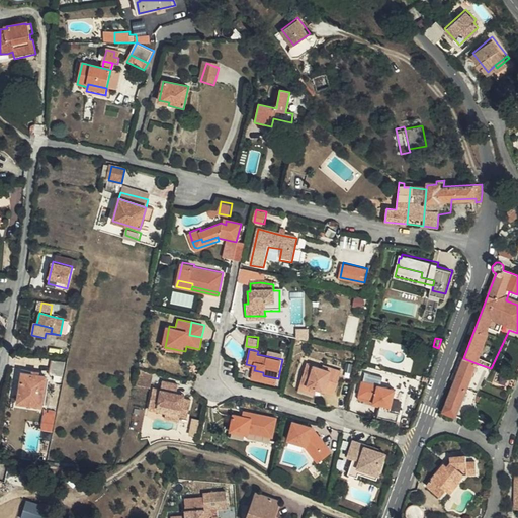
[(268,356),(282,359),(284,353),(270,350),(268,356)]
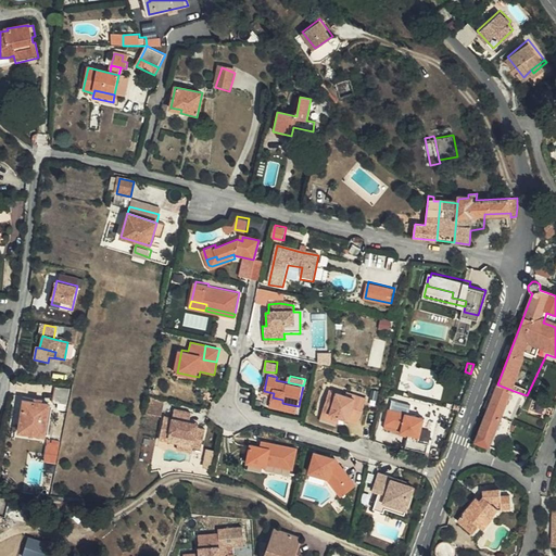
[(73,386),(57,383),(53,401),(70,402),(72,393),(73,386)]
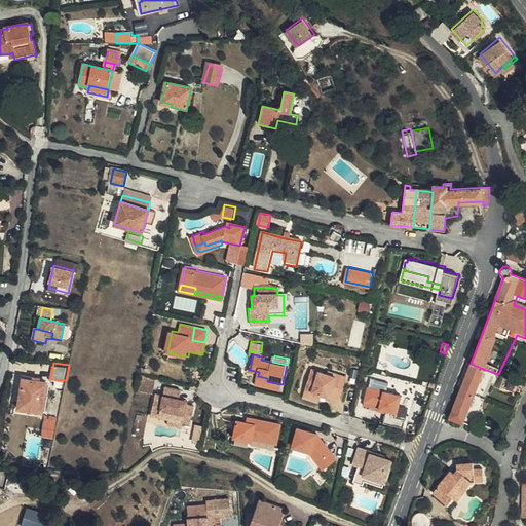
[(471,364),(449,418),(452,423),(461,426),(465,415),(467,416),(486,370),(471,364)]
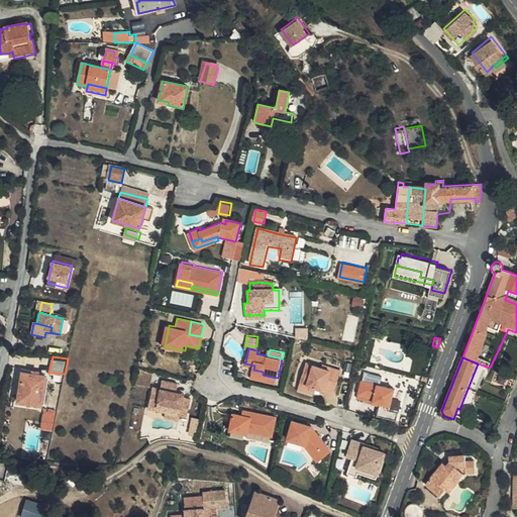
[(342,370),(324,364),(323,367),(307,362),(300,385),(315,390),(333,396),(342,370)]
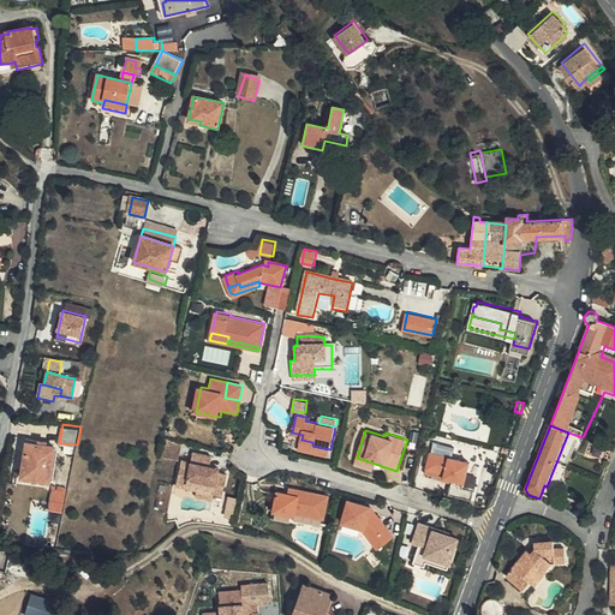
[(412,430),(410,440),(418,441),(421,431),(412,430)]
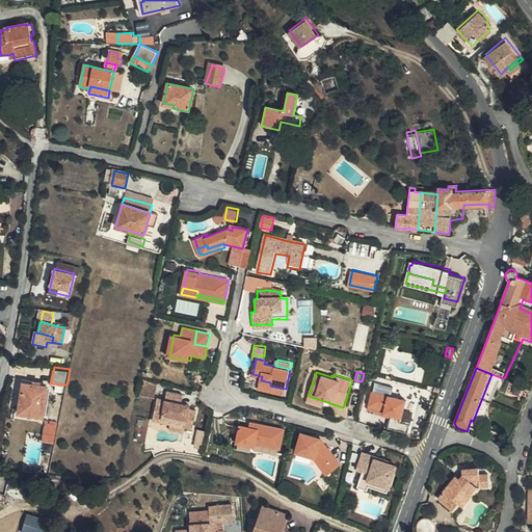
[(285,394),(286,389),(270,386),(270,382),(261,380),(259,388),(285,394)]
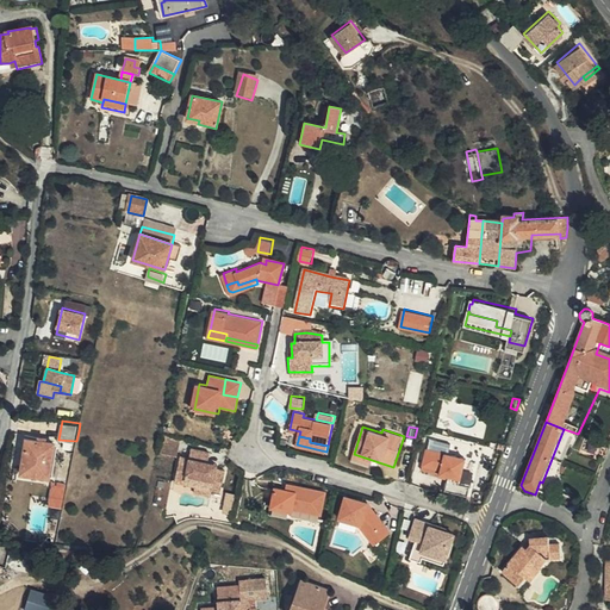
[(430,439),(430,447),(450,449),(450,441),(430,439)]
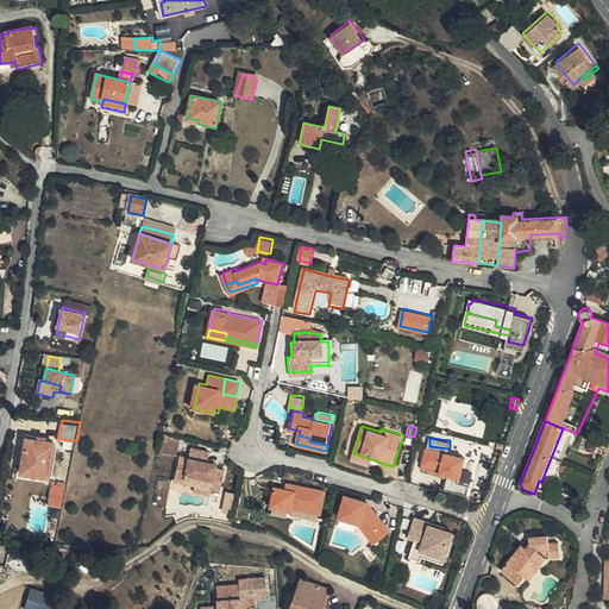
[(52,476),(58,445),(31,440),(25,469),(52,476)]
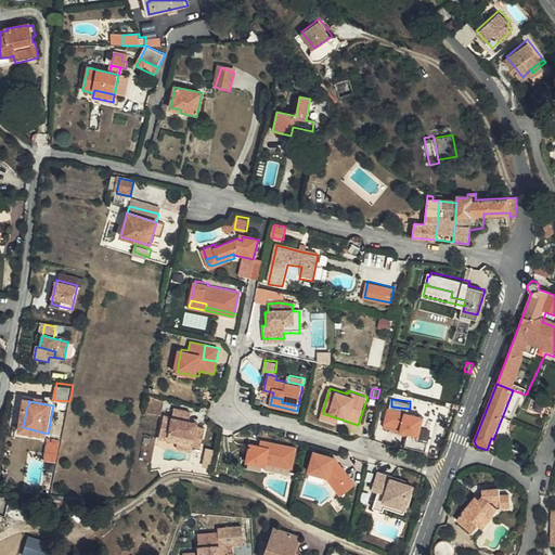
[(388,407),(384,423),(401,427),(400,431),(407,433),(417,435),(423,415),(388,407)]
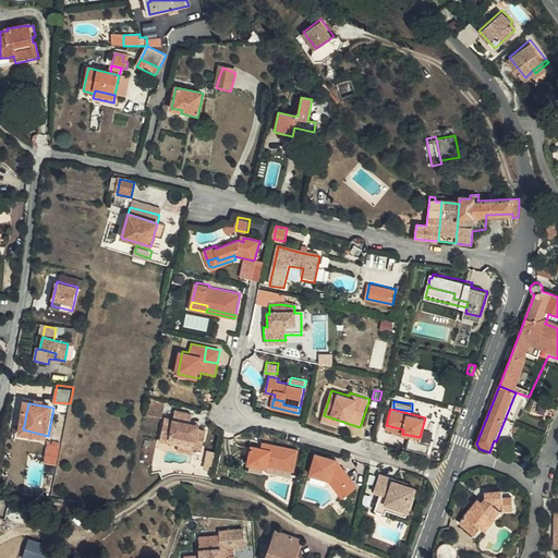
[(204,432),(196,429),(186,427),(187,423),(190,414),(172,410),(169,424),(161,423),(157,437),(166,439),(165,443),(174,446),(191,449),(198,451),(204,432)]
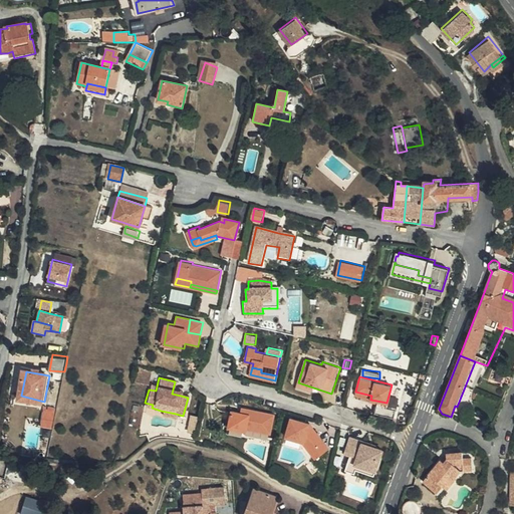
[(312,393),(313,388),(298,382),(296,388),(312,393)]
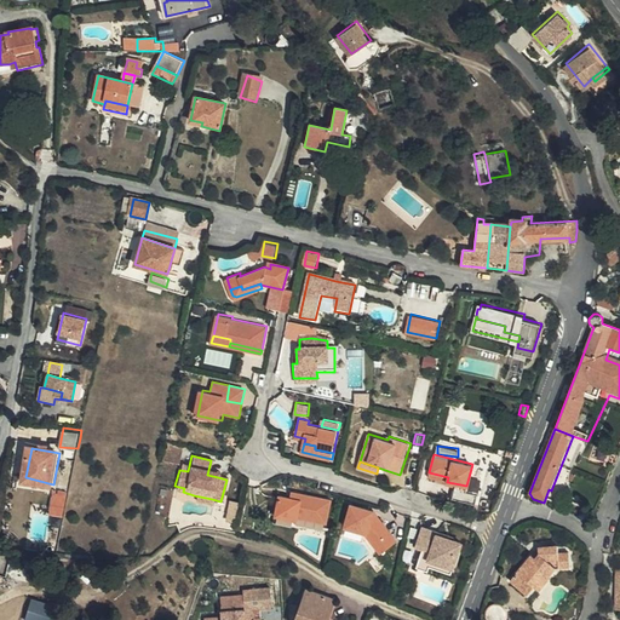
[(50,512),(64,516),(69,491),(55,488),(50,512)]
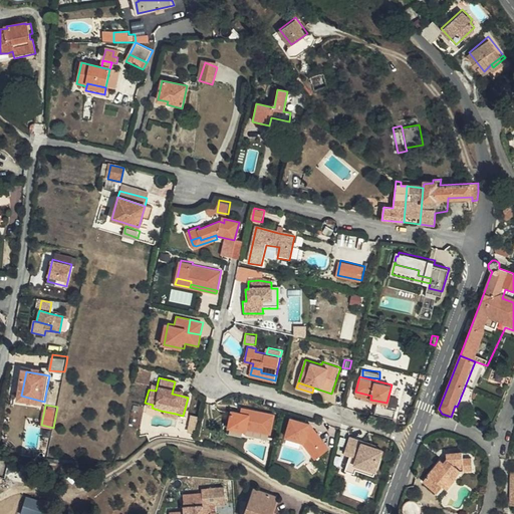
[(386,408),(375,405),(373,415),(394,419),(397,410),(386,408)]
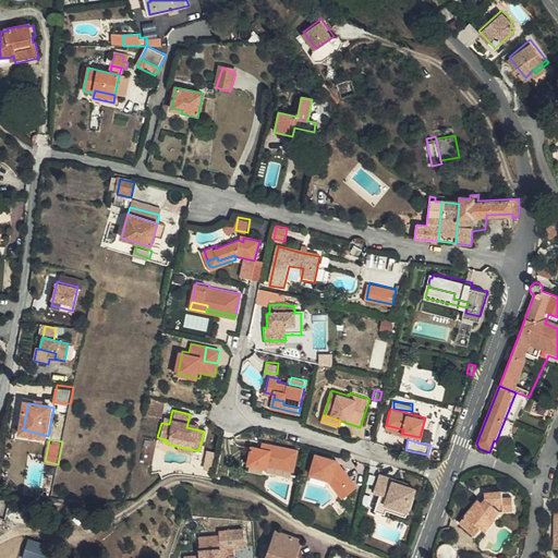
[(291,478),(296,452),(262,444),(261,450),(250,447),(244,471),(274,477),(275,474),(291,478)]
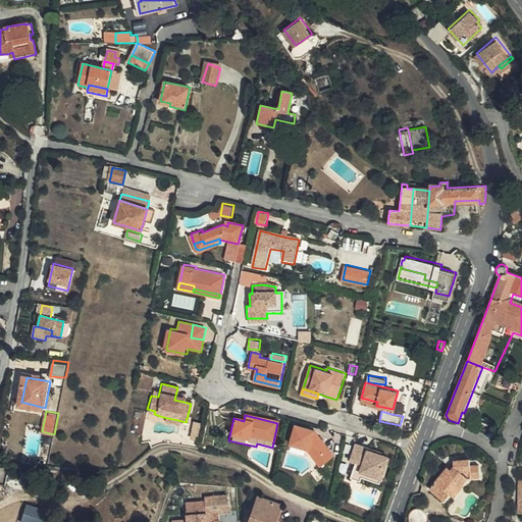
[(177,425),(178,420),(163,417),(162,421),(177,425)]
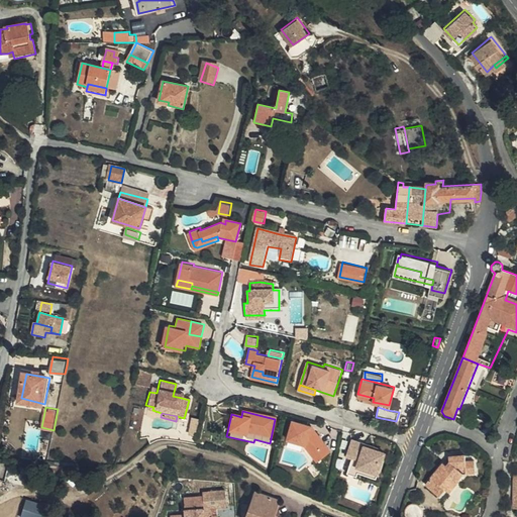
[(331,449),(312,424),(293,419),(287,443),(306,448),(315,461),(331,449)]
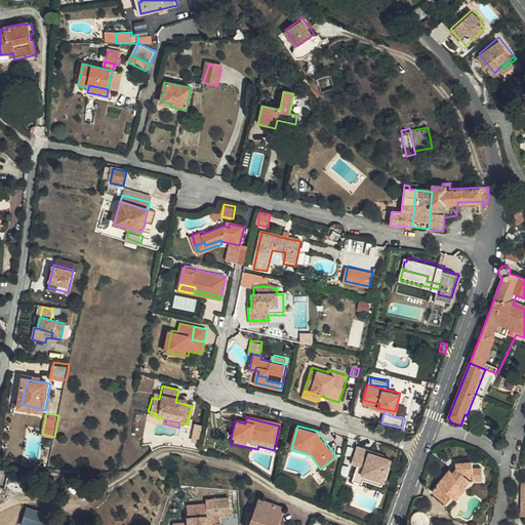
[(375,457),(377,451),(357,446),(353,460),(359,462),(357,471),(387,480),(394,458),(385,456),(384,459),(375,457)]
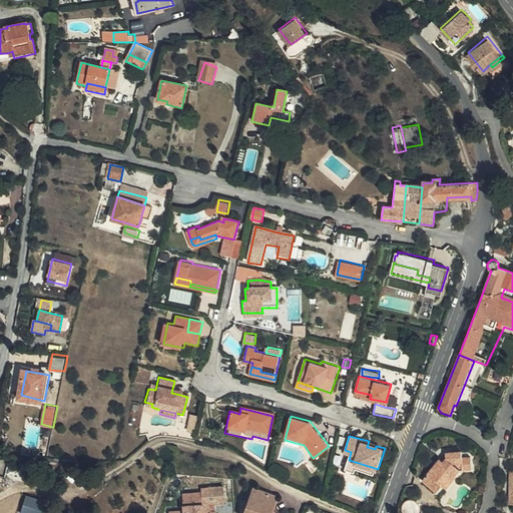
[(455,475),(461,468),(472,466),(471,456),(463,456),(462,450),(447,452),(448,457),(445,461),(441,458),(423,478),(437,491),(444,483),(447,487),(456,477),(455,475)]
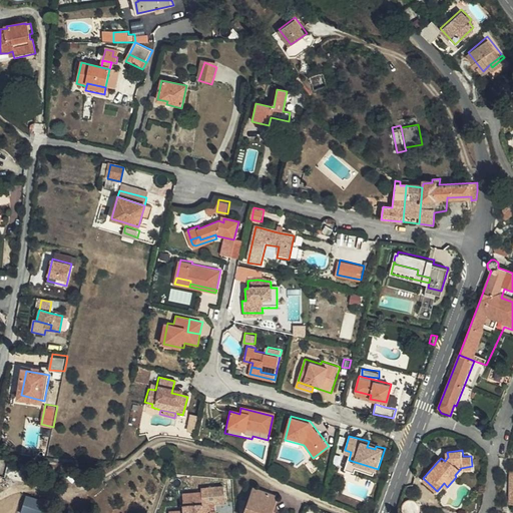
[(378,469),(349,460),(347,470),(357,473),(358,468),(377,474),(378,469)]
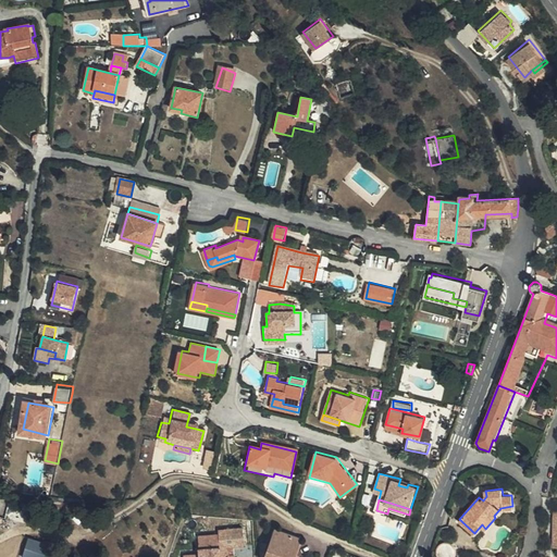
[(275,528),(264,556),(295,556),(302,537),(275,528)]
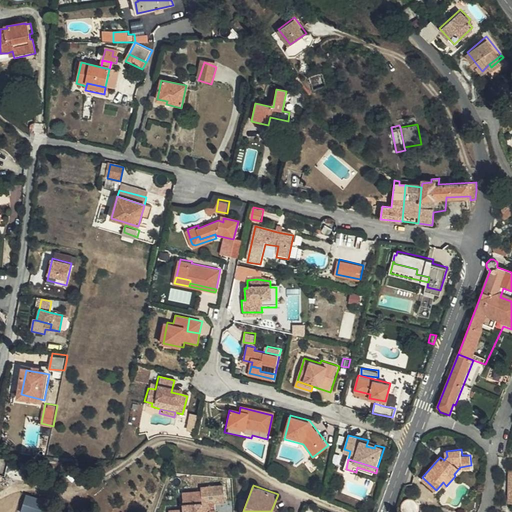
[(214,511),(214,509),(208,510),(207,503),(213,502),(223,501),(221,486),(199,489),(199,493),(181,495),(183,511),(173,511),(214,511)]
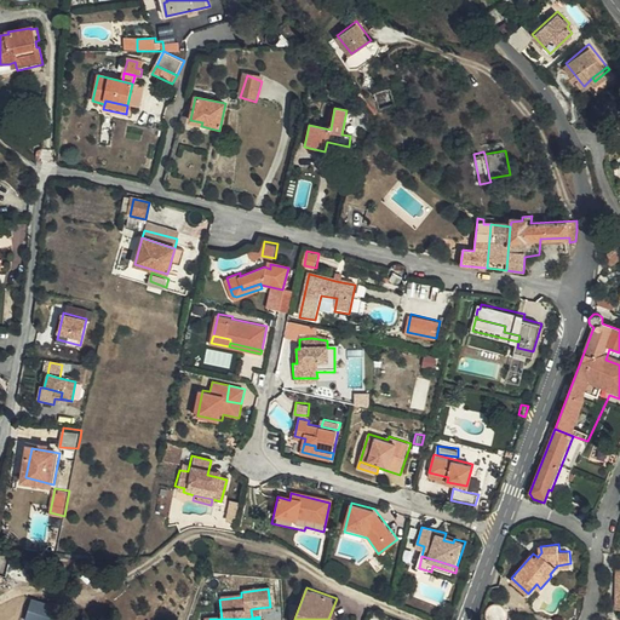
[(52,619),(58,604),(34,597),(27,619),(52,619)]
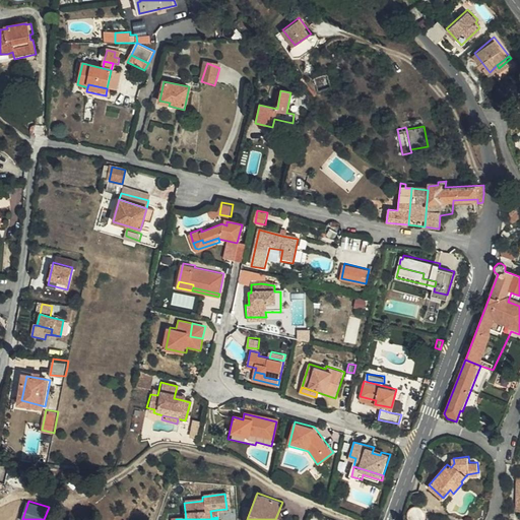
[(406,515),(405,519),(424,519),(426,517),(425,514),(423,510),(418,508),(414,507),(410,509),(407,511),(406,515)]
